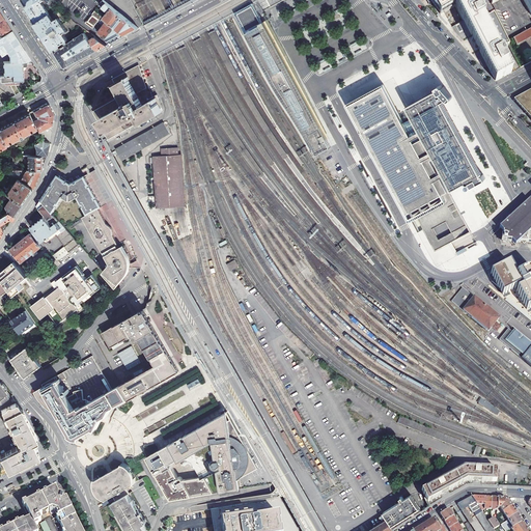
[(27,10),(35,24),(50,15),(42,2),(44,0),(35,0),(35,1),(34,0),(30,0),(29,1),(25,7),(27,10)]
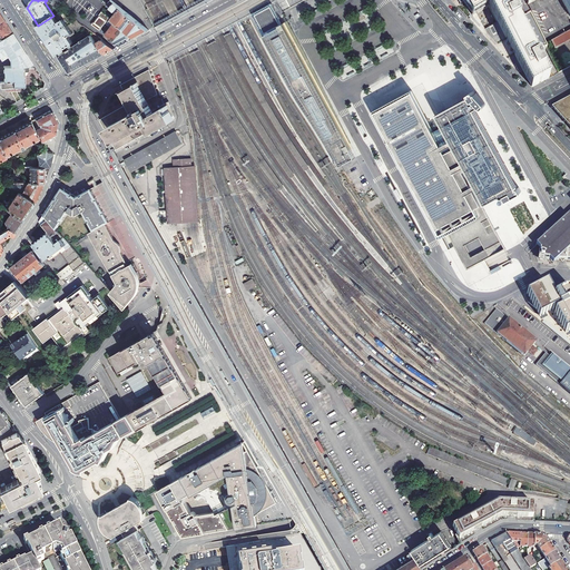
[(111,20),(135,38),(137,37),(140,36),(141,35),(149,30),(110,0),(106,6),(114,11),(116,11),(117,10),(118,11),(111,20)]
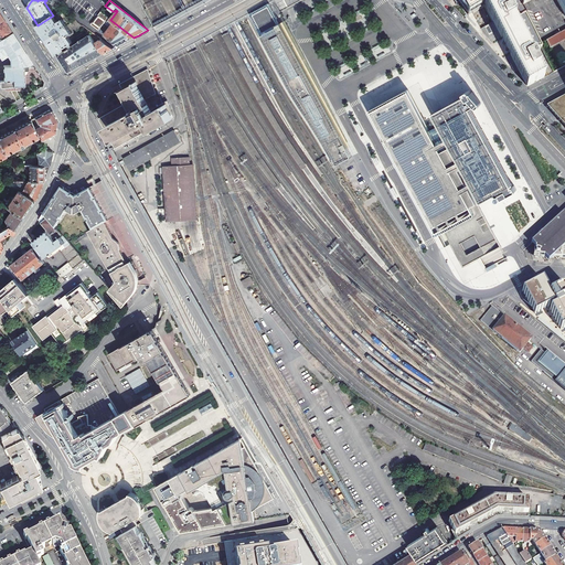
[(245,17),(249,13),(252,18),(264,40),(272,53),(283,48),(291,43),(285,31),(279,19),(275,11),(269,2),(274,1),(273,0),(227,0),(233,8),(238,20),(242,18),(245,17)]
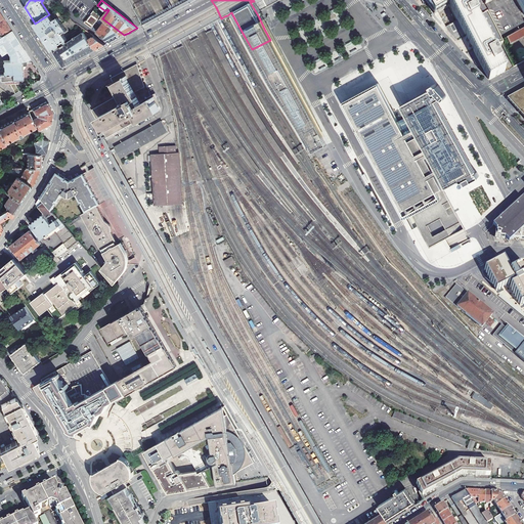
[(425,0),(426,0),(426,1),(433,14),(438,12),(448,6),(449,6),(454,3),(452,0),(425,0)]
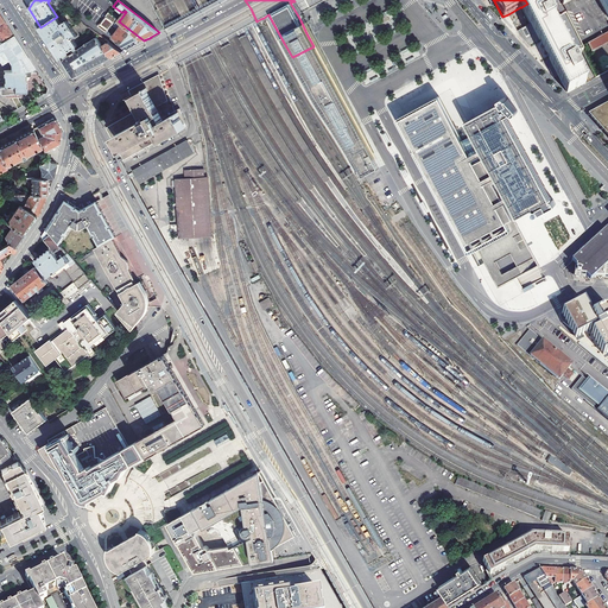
[(549,58),(568,93),(586,83),(595,78),(596,77),(581,49),(564,17),(553,23),(551,20),(550,18),(540,0),(534,0),(527,4),(521,7),(545,52),(549,58)]
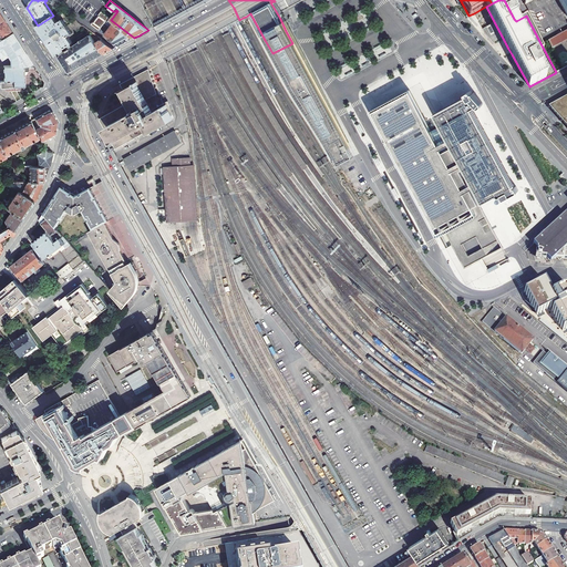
[(105,35),(120,47),(122,44),(134,38),(111,20),(101,12),(91,24),(99,31),(106,21),(113,26),(105,35)]
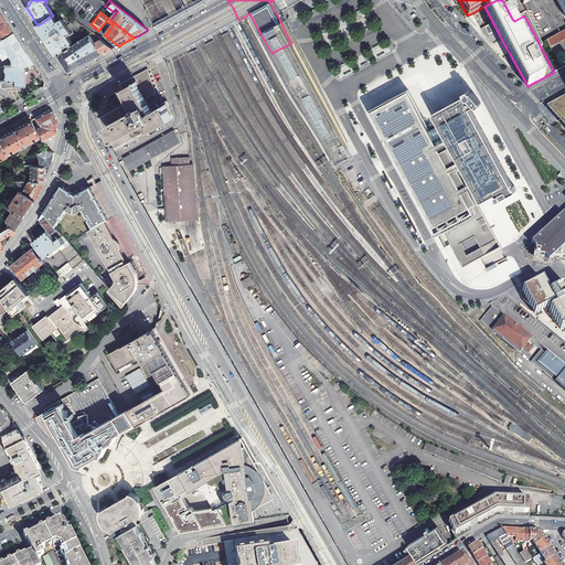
[(46,39),(56,54),(63,50),(66,46),(71,43),(72,43),(68,36),(72,34),(62,20),(57,22),(53,16),(38,25),(46,39)]
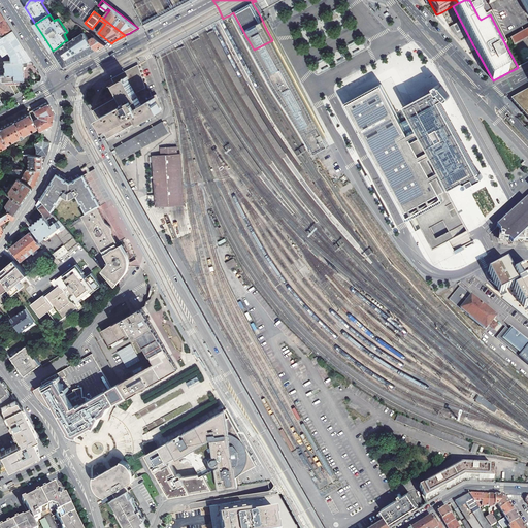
[(10,54),(10,61),(28,60),(31,60),(26,53),(22,46),(11,30),(5,20),(3,18),(0,19),(0,50),(2,53),(7,50),(10,54)]
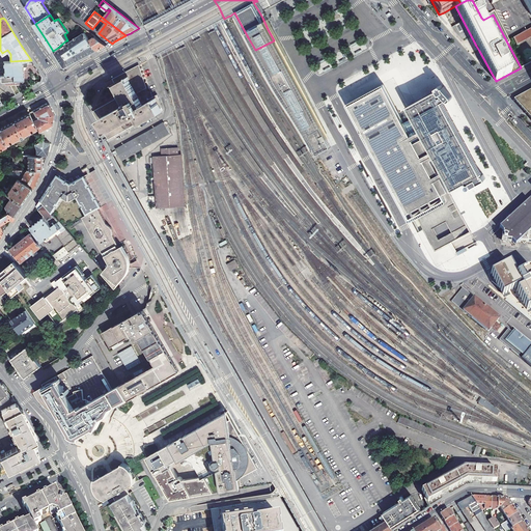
[(511,40),(507,43),(521,67),(530,62),(530,29),(527,32),(526,33),(525,31),(521,32),(522,34),(511,40)]
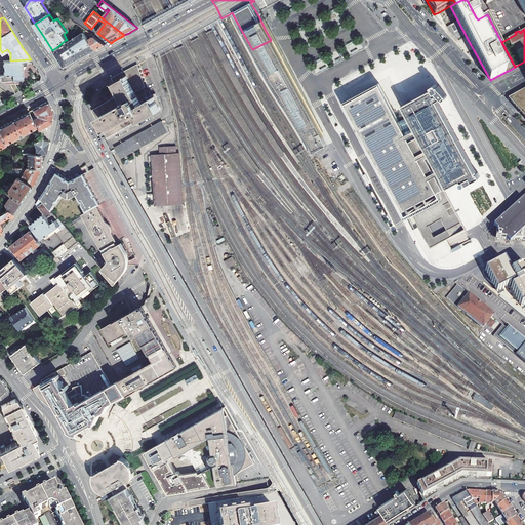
[(84,33),(67,43),(78,59),(81,58),(96,50),(89,40),(84,33)]
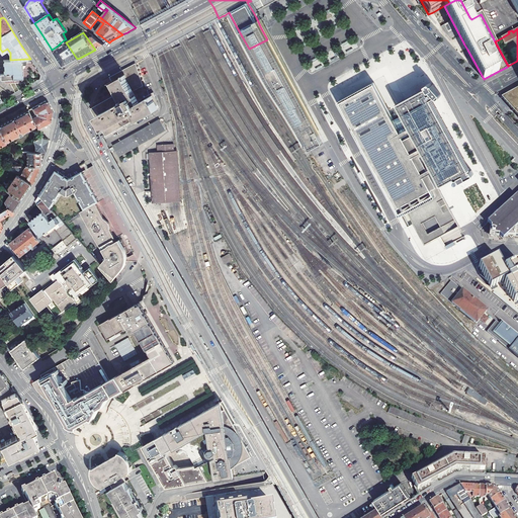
[(93,36),(88,39),(95,50),(101,46),(104,45),(93,36)]
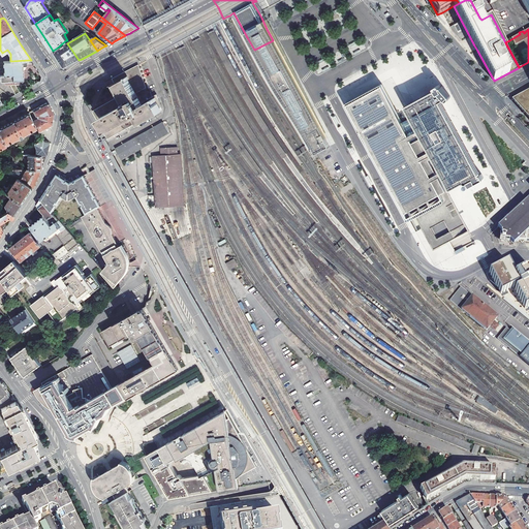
[(59,59),(65,68),(78,61),(79,60),(67,43),(66,40),(62,43),(64,45),(60,49),(59,47),(53,51),(59,59)]
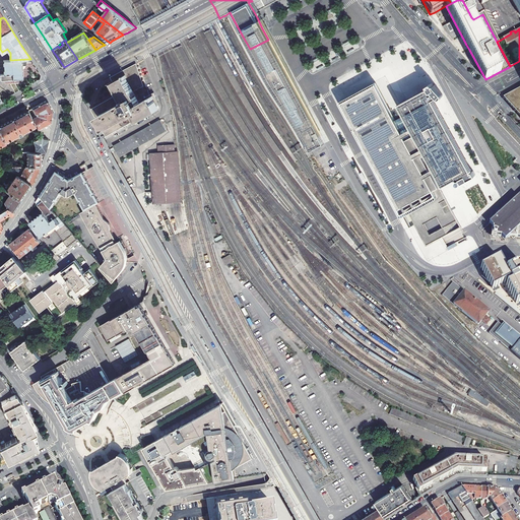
[(27,64),(27,59),(10,60),(3,60),(4,74),(0,74),(0,79),(1,79),(23,78),(22,65),(27,64)]
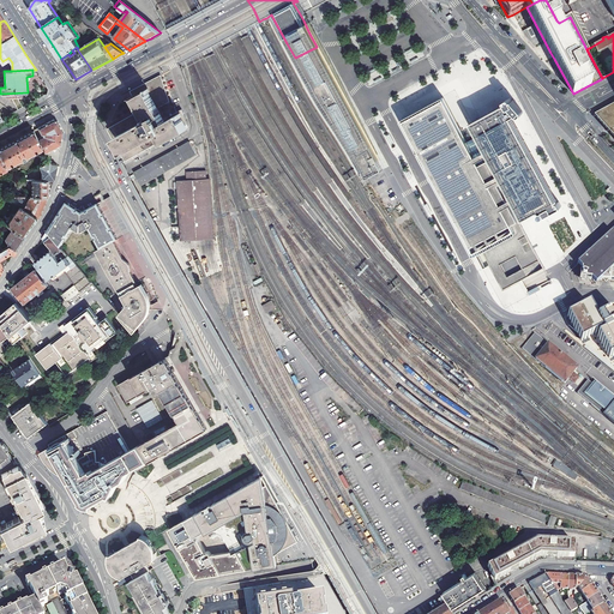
[(166,138),(167,139),(184,128),(179,114),(178,113),(176,112),(174,106),(174,103),(164,77),(163,78),(160,79),(156,82),(151,84),(148,86),(137,92),(132,95),(133,97),(140,110),(139,112),(137,113),(136,113),(120,121),(109,127),(127,160),(157,144),(162,140),(166,138)]
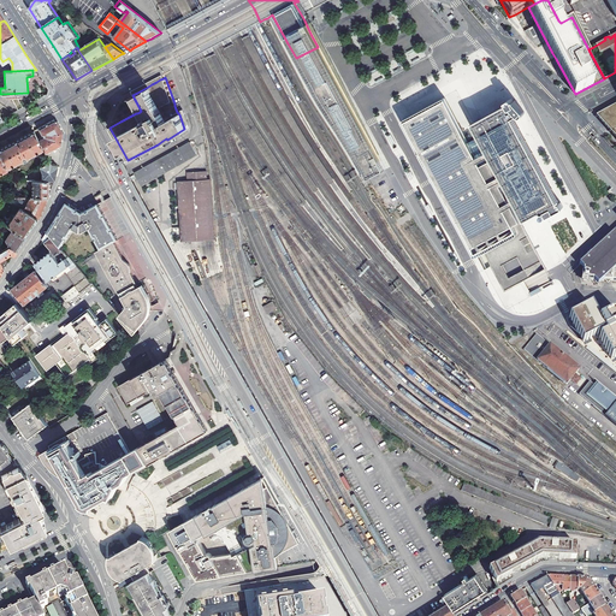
[(504,199),(517,223),(542,209),(543,212),(542,213),(542,214),(542,215),(542,217),(543,218),(544,218),(545,218),(546,218),(548,217),(548,215),(549,215),(563,208),(564,206),(562,202),(561,202),(560,202),(514,118),(519,114),(520,116),(521,117),(522,116),(523,116),(523,114),(523,113),(515,102),(514,102),(513,101),(511,100),(507,102),(508,106),(493,113),(466,128),(473,140),(461,147),(454,134),(450,136),(437,112),(420,120),(418,116),(396,126),(402,137),(469,260),(477,274),(484,271),(497,296),(505,291),(538,273),(499,202),(504,199)]
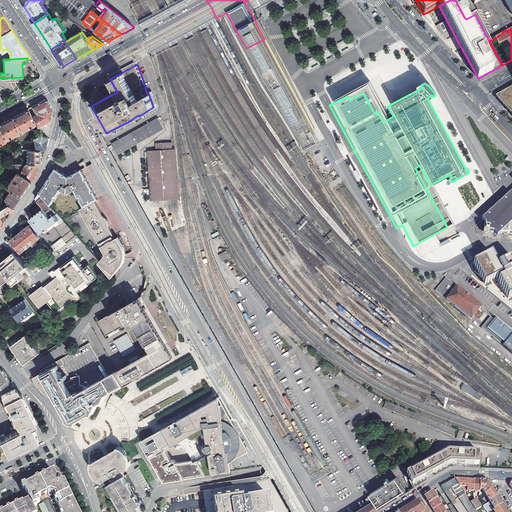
[(511,88),(495,97),(498,100),(511,115),(511,88)]
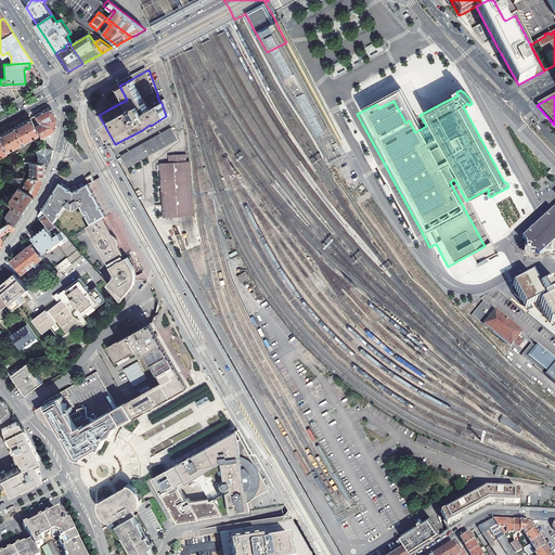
[(165,98),(159,101),(160,102),(162,103),(166,116),(170,114),(165,98)]
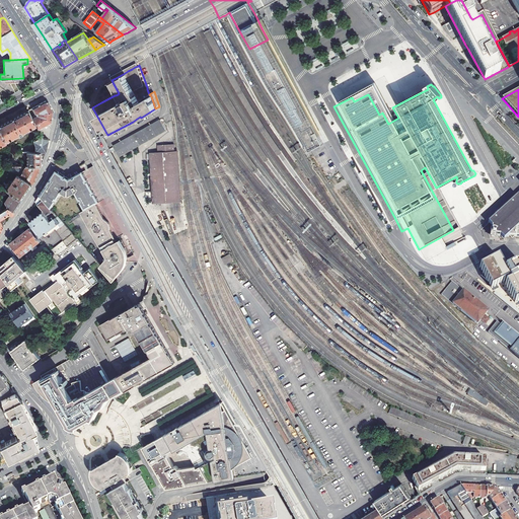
[(32,107),(34,113),(53,110),(49,101),(45,101),(32,107)]
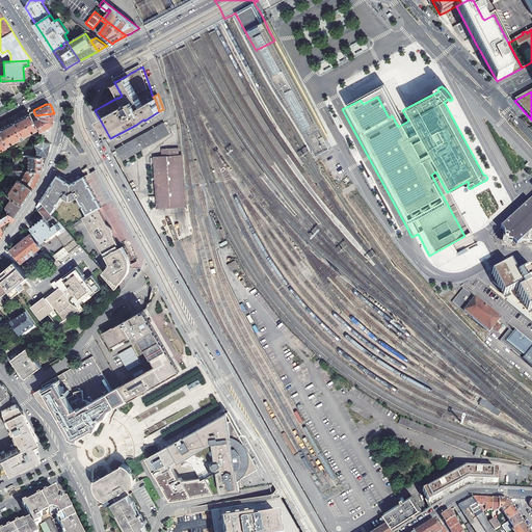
[(14,121),(0,128),(0,134),(6,145),(19,138),(19,139),(24,136),(23,136),(37,129),(32,120),(29,112),(14,121)]
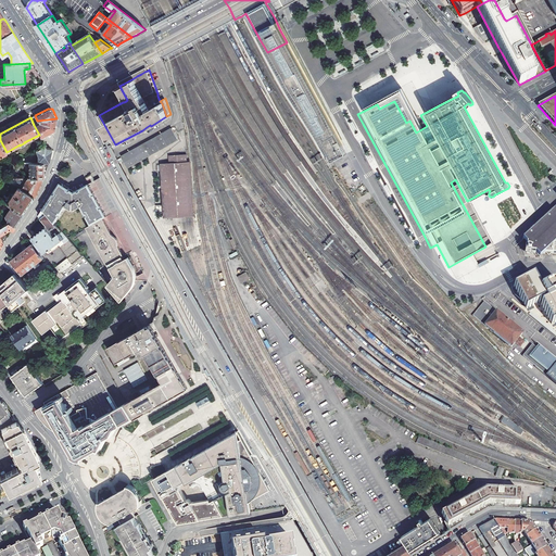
[(39,135),(41,138),(49,134),(54,130),(57,118),(37,121),(38,122),(34,125),(39,135)]
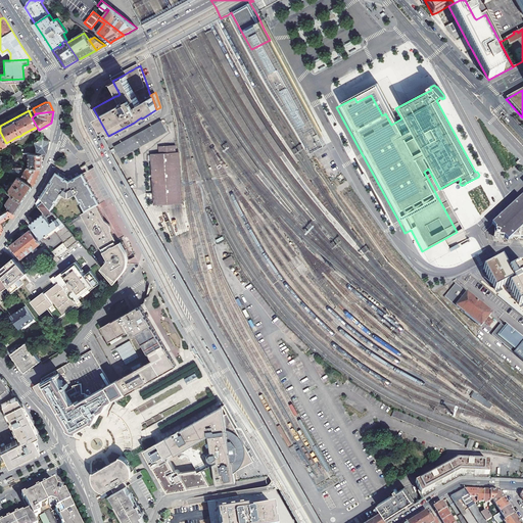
[(161,121),(114,147),(116,150),(121,158),(168,132),(161,121)]
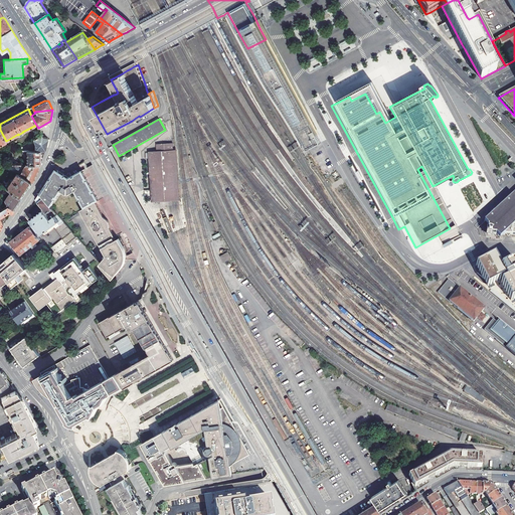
[(35,151),(45,150),(47,144),(47,142),(47,140),(48,138),(43,137),(41,134),(33,139),(35,144),(35,151)]
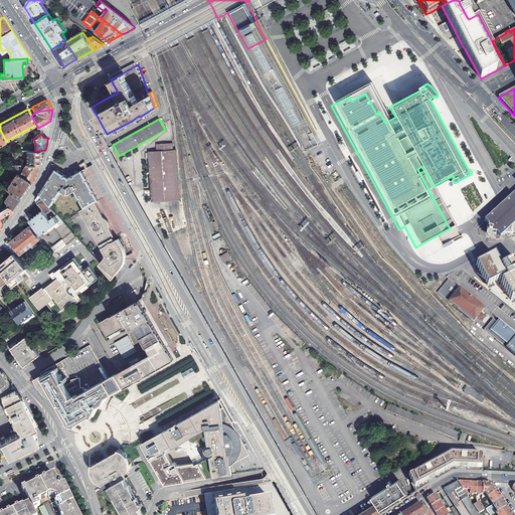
[(157,145),(158,153),(173,152),(172,144),(157,145)]
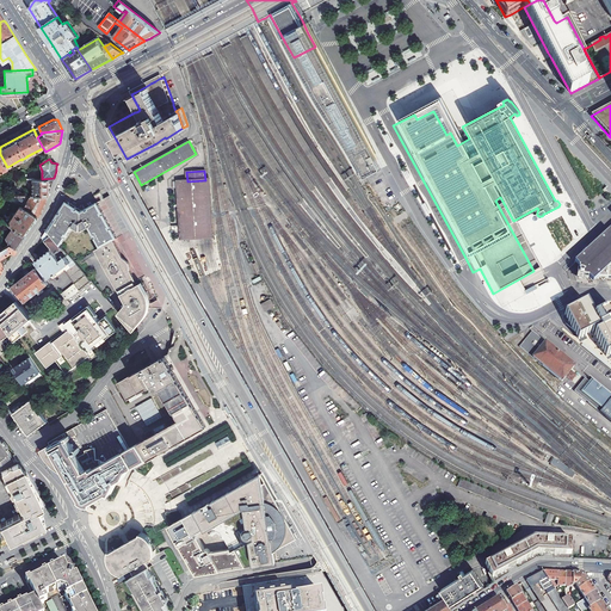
[(32,195),(48,195),(48,181),(53,181),(54,178),(42,179),(32,179),(32,195)]
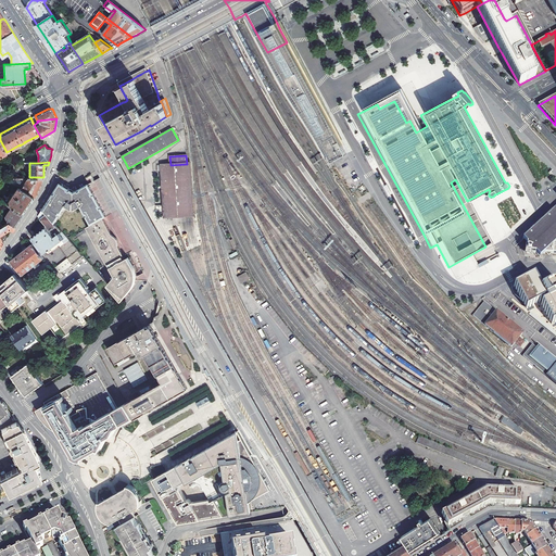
[(190,164),(187,164),(171,165),(161,165),(163,194),(165,217),(193,215),(192,197),(190,164)]
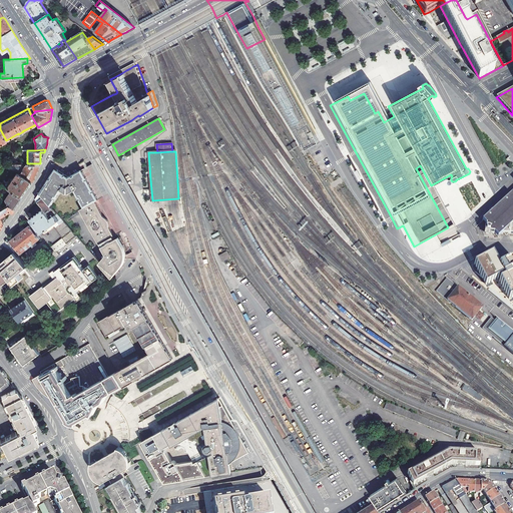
[(30,180),(32,181),(36,172),(38,169),(40,163),(27,163),(26,163),(20,174),(30,180)]
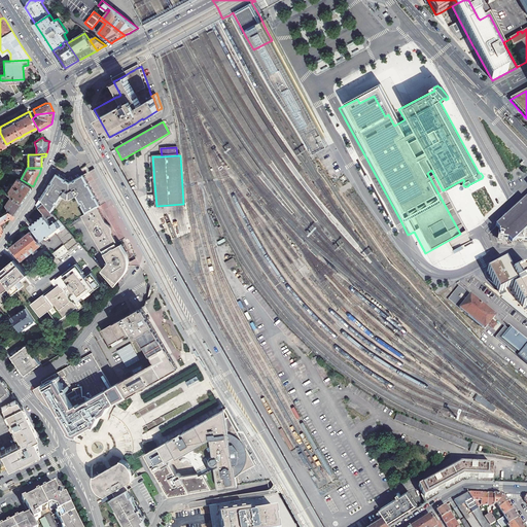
[(90,172),(83,175),(86,182),(100,205),(112,199),(96,169),(90,172)]
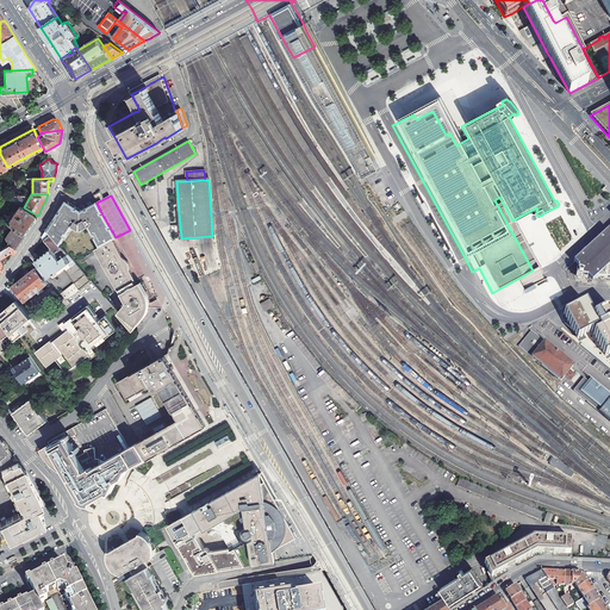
[(113,240),(116,237),(100,211),(97,203),(88,207),(85,210),(82,210),(81,210),(79,209),(72,204),(67,200),(61,210),(49,228),(49,230),(61,244),(74,225),(80,229),(83,230),(89,225),(100,247),(113,240)]
